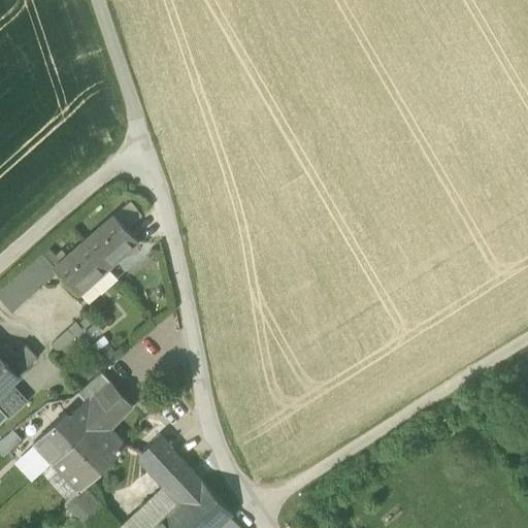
[(114,216),(127,229),(142,215),(130,201),(114,216)]
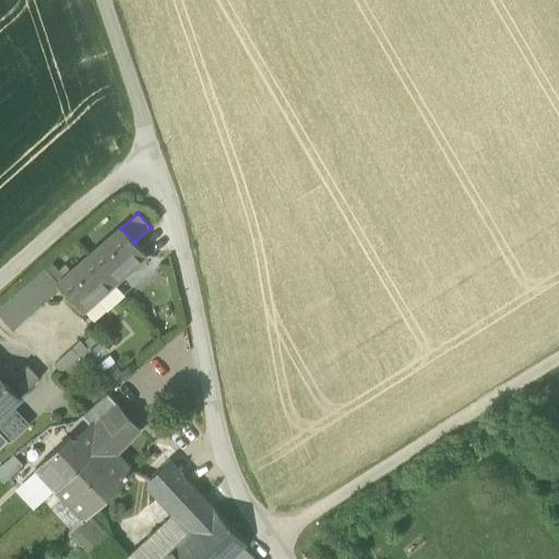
[(83,312),(99,298),(117,283),(146,257),(134,242),(121,228),(58,283),(58,284),(61,287),(83,312)]
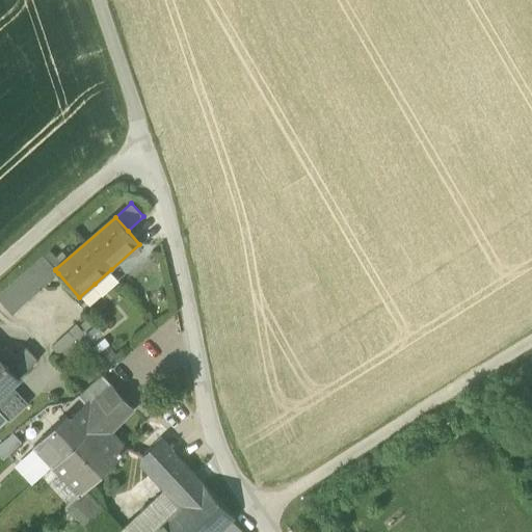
[(0,293),(0,301),(11,315),(58,273),(55,270),(55,269),(44,256),(0,293)]
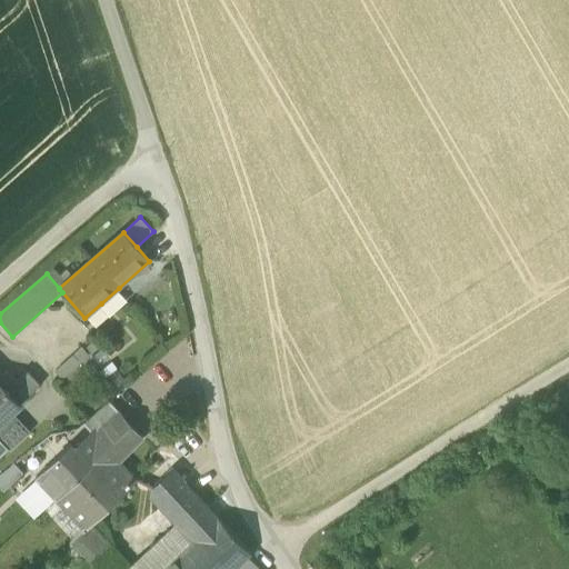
[(128,298),(119,288),(101,303),(110,313),(128,298)]
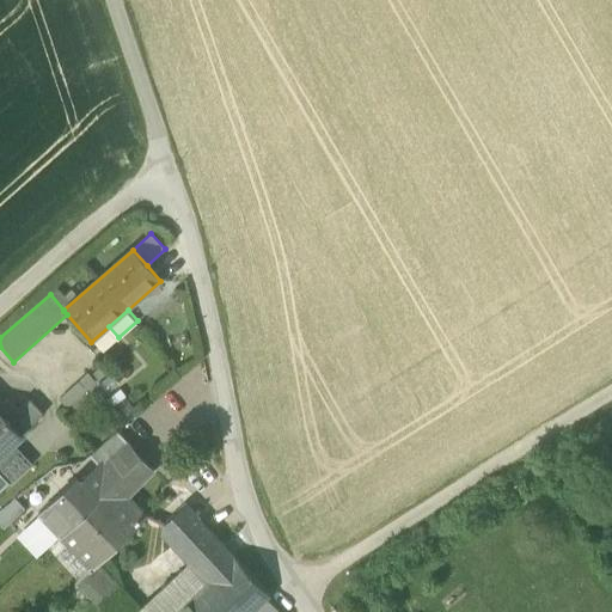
[(57,399),(67,410),(97,384),(87,373),(57,399)]
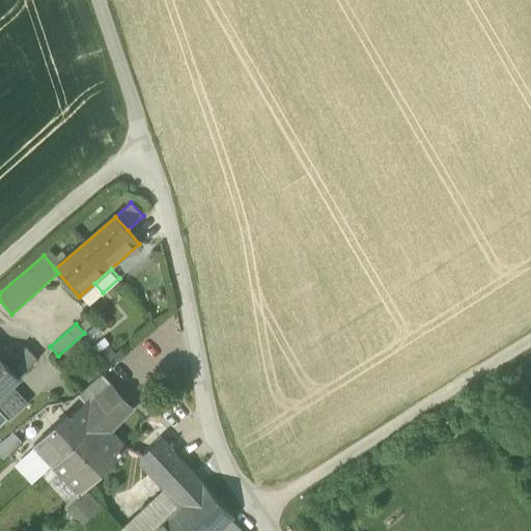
[(109,344),(99,354),(107,364),(118,356),(109,344)]
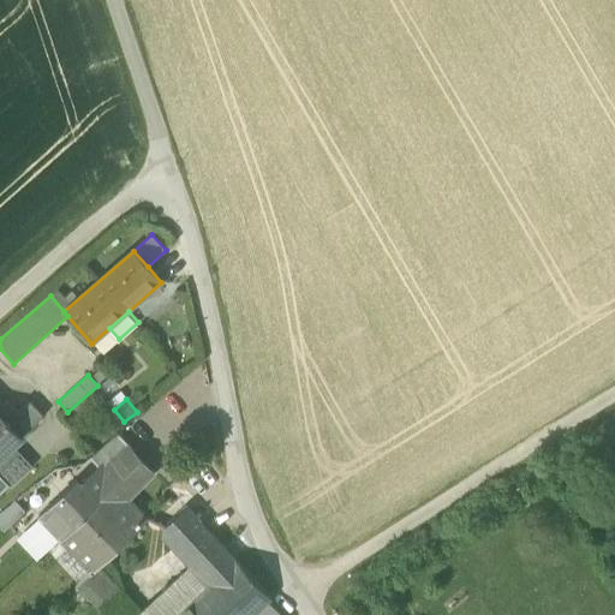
[(0,417),(21,440),(45,418),(29,402),(18,413),(6,401),(0,406),(0,417)]
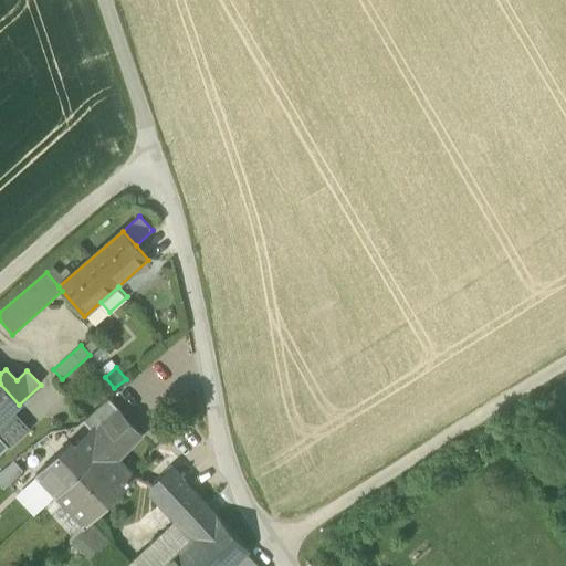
[(0,421),(11,411),(19,405),(0,384),(0,421)]
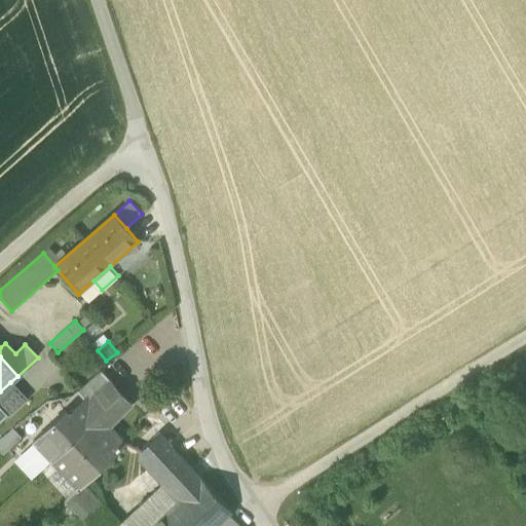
[(88,404),(112,382),(101,371),(78,391),(85,401),(88,404)]
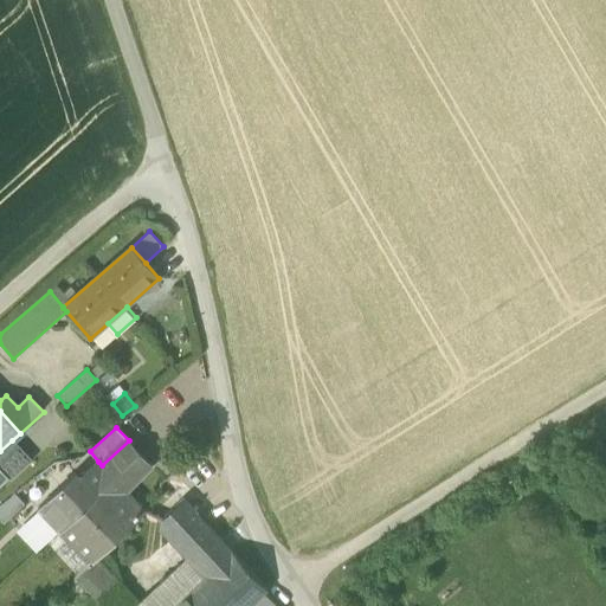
[(32,462),(12,440),(0,451),(0,469),(8,478),(11,481),(32,462)]
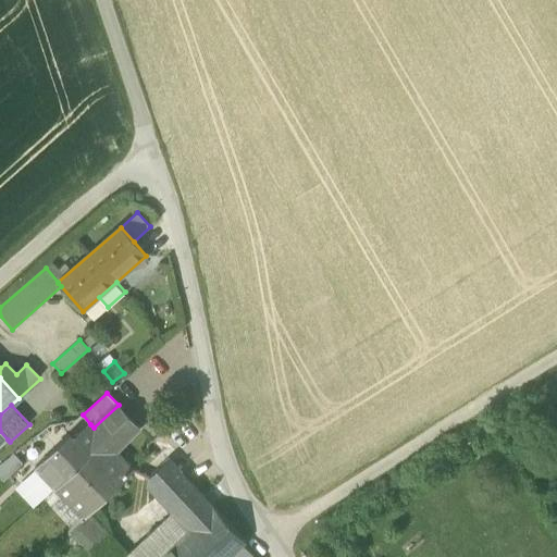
[(83,517),(84,518),(88,514),(133,471),(133,470),(112,448),(120,441),(122,443),(138,428),(119,405),(94,428),(90,424),(73,440),(69,435),(35,467),(37,469),(56,489),(83,517)]
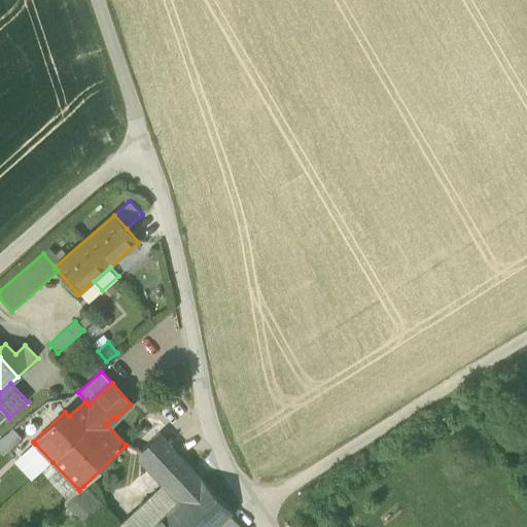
[(43,407),(15,426),(26,441),(54,421),(43,407)]
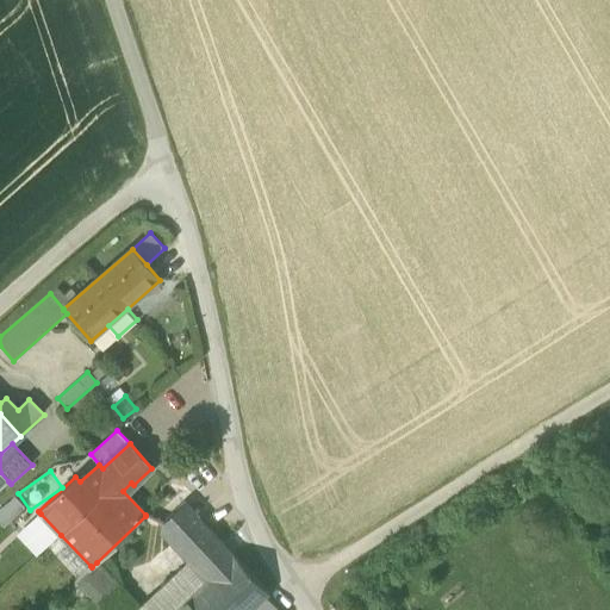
[(0,512),(10,522),(25,508),(16,497),(0,509),(0,512)]
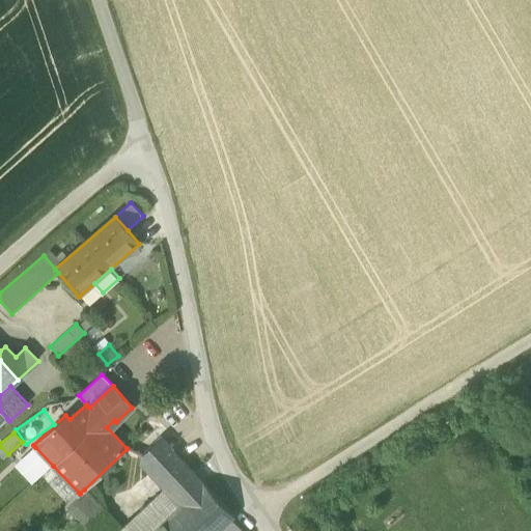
[(141,462),(150,472),(173,450),(161,437),(141,455),(141,462)]
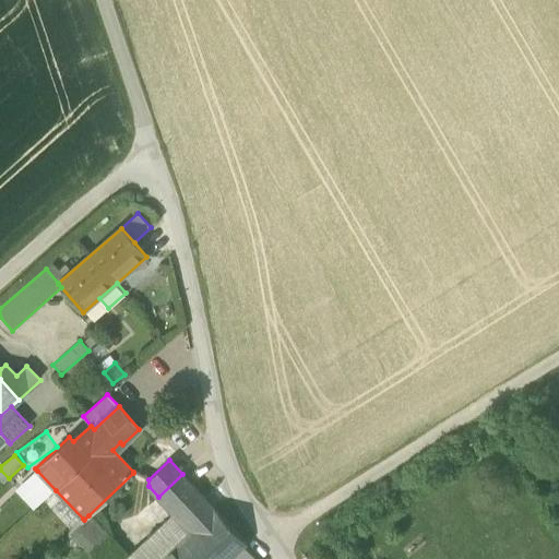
[(56,490),(37,471),(15,490),(34,510),(56,490)]
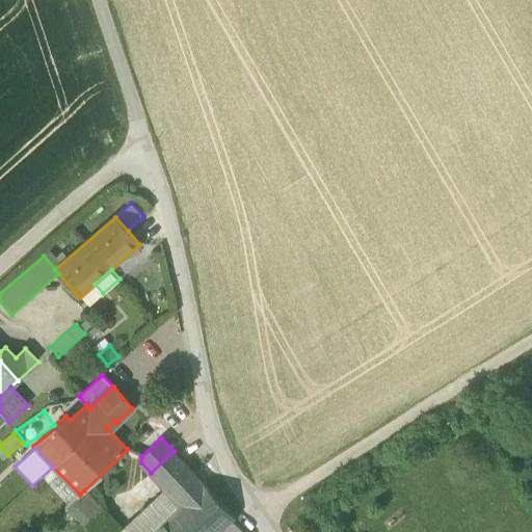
[(185,464),(174,451),(151,473),(164,485),(185,464)]
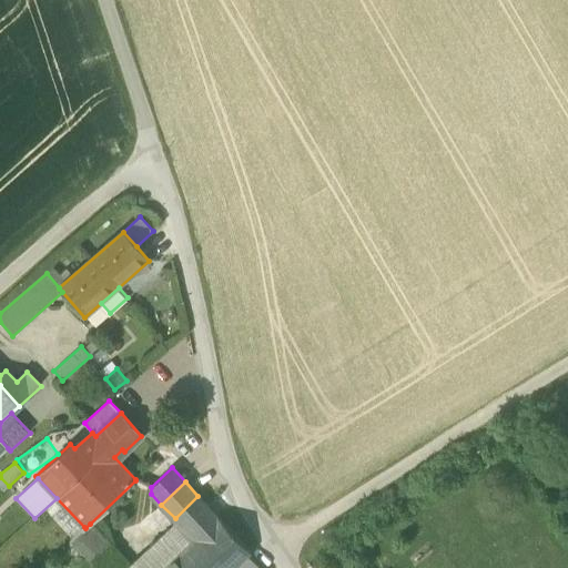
[(234,567),(247,556),(251,553),(198,496),(175,518),(180,524),(194,539),(163,567),(234,567)]
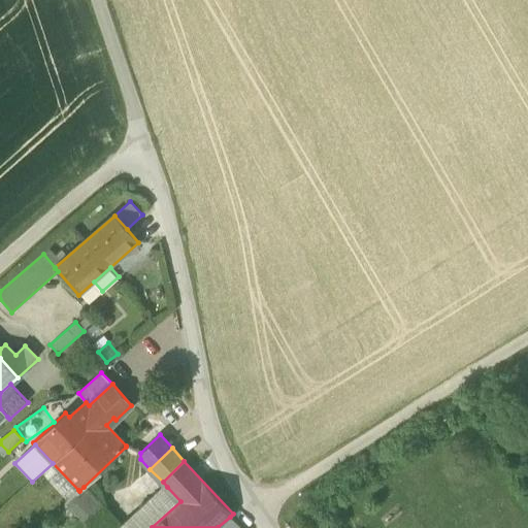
[(65,502),(75,512),(79,507),(87,512),(97,502),(98,501),(84,487),(79,491),(78,490),(65,502)]
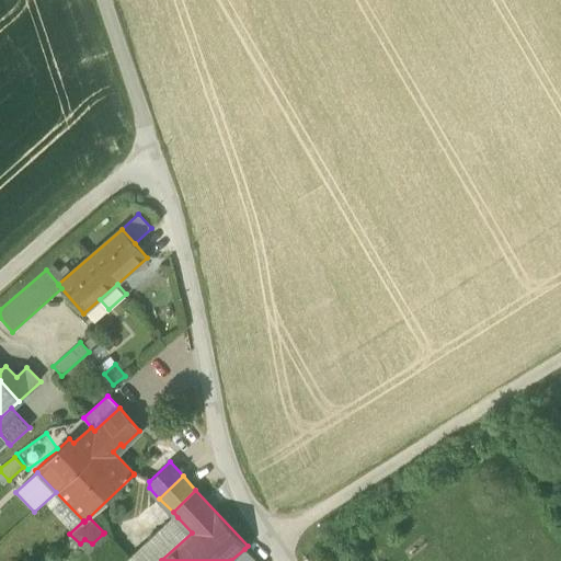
[(102,560),(161,560),(192,533),(178,517),(130,560),(129,560),(116,548),(102,560)]
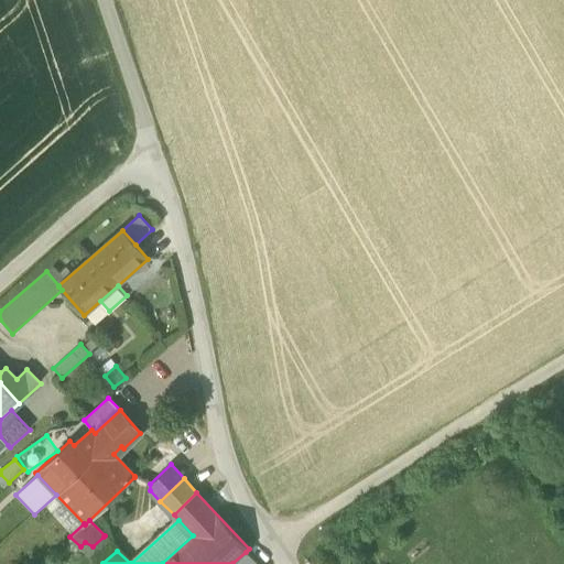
[(86,553),(96,563),(102,563),(117,551),(104,537),(93,546),(86,553)]
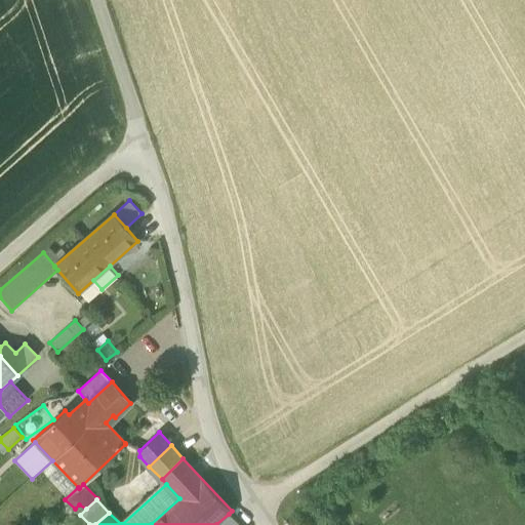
[(79,505),(75,509),(80,515),(86,509),(79,505)]
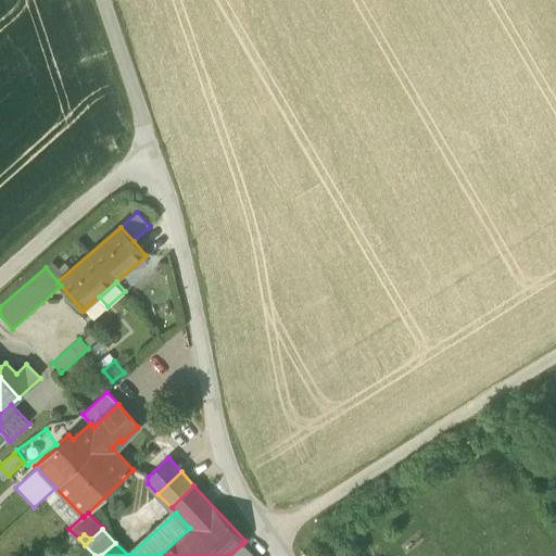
[(229,555),(253,555),(242,544),(229,555)]
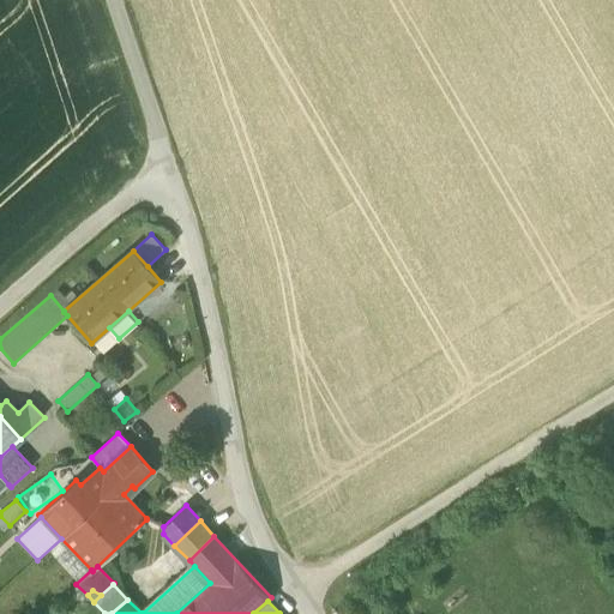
All buildings are outlined.
